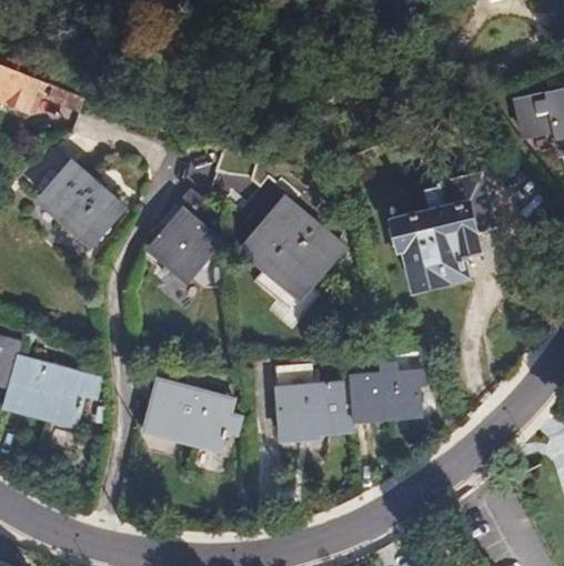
[(46,83),(0,66),(0,99),(34,112),(46,83)]
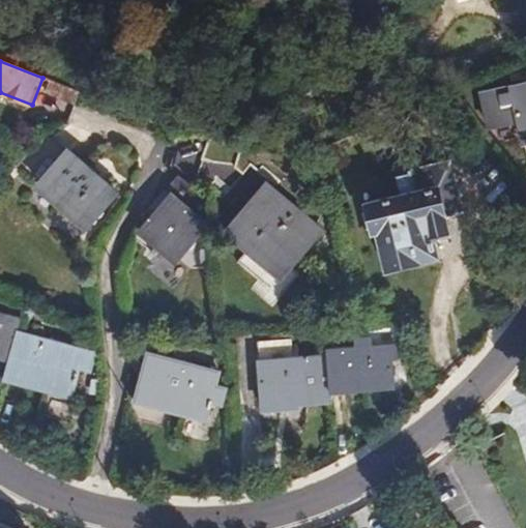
[(525,84),(480,93),(487,126),(515,120),(516,126),(525,123),(525,84)]
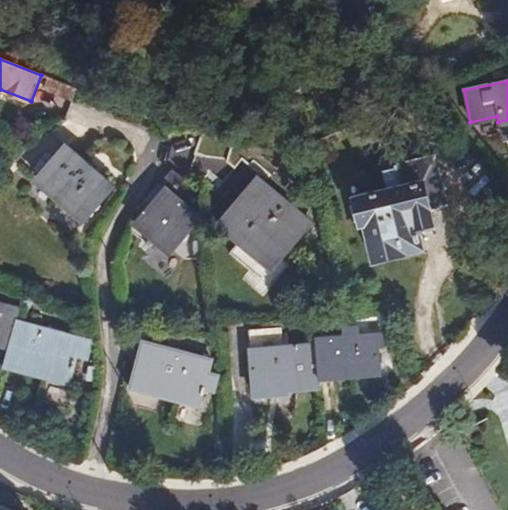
[(62,144),(33,177),(80,218),(108,186),(92,171),(93,169),(85,161),(81,162),(62,144)]
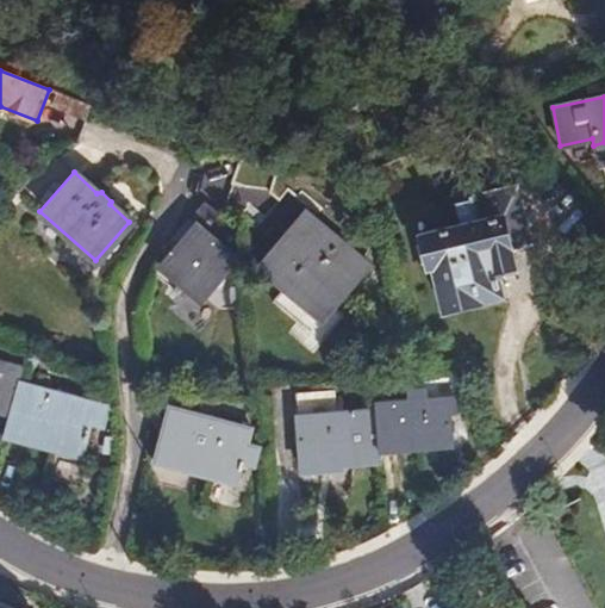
[(432,267),(443,309),(480,302),(479,299),(499,295),(494,277),(515,271),(510,248),(529,243),(517,184),(468,194),(469,199),(456,203),(460,224),(418,235),(426,267),(432,267)]
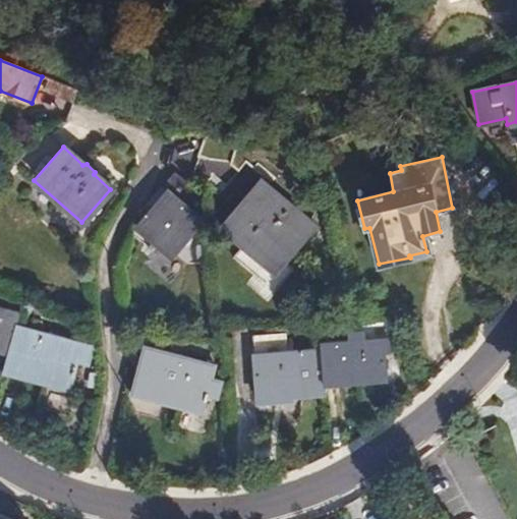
[(207,197),(170,173),(160,184),(142,208),(150,214),(137,229),(172,256),(200,219),(208,219),(207,197)]
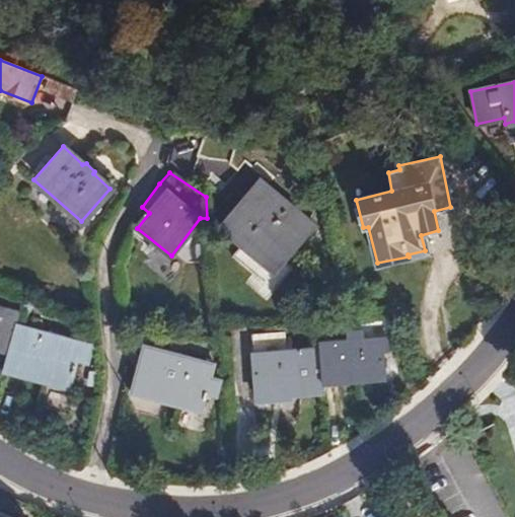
[(256,179),(218,238),(266,270),(282,246),(275,241),(295,210),(271,192),(273,190),(256,179)]
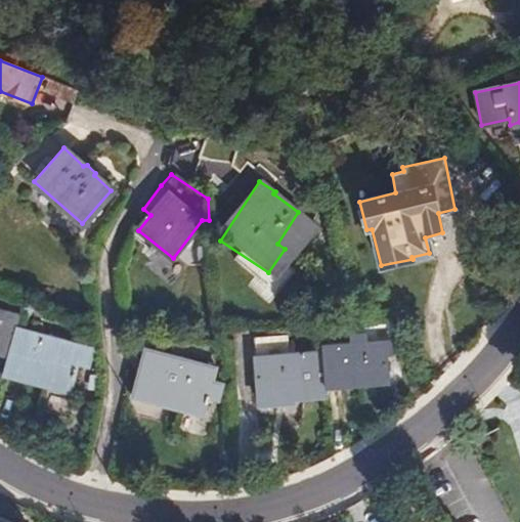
[(14,332),(18,318),(0,312),(0,354),(7,357),(14,332)]
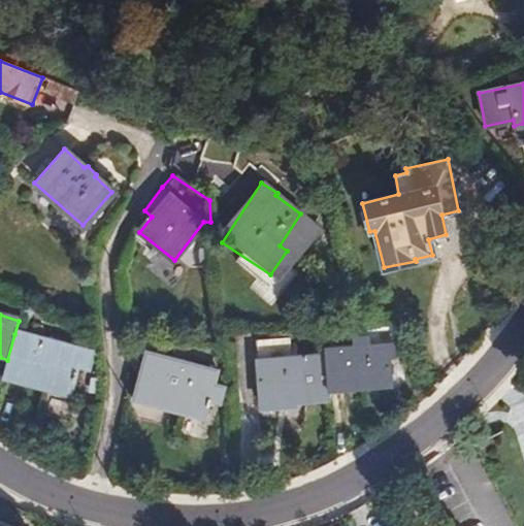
[(7,360),(1,377),(64,397),(74,367),(85,370),(89,358),(14,334),(7,360)]
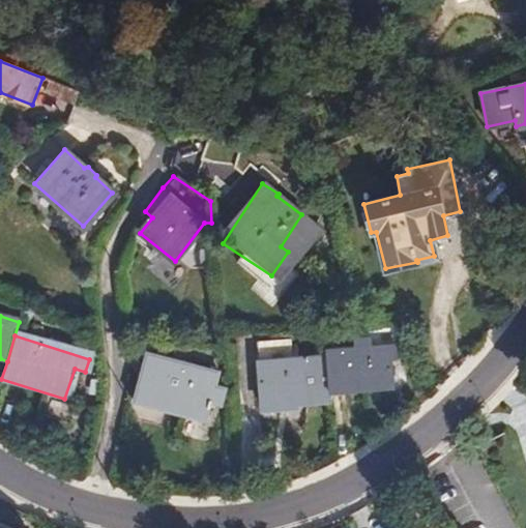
[(293,400),(329,396),(328,389),(324,353),(290,356),(288,336),(253,340),(260,407),(292,404),(293,400)]
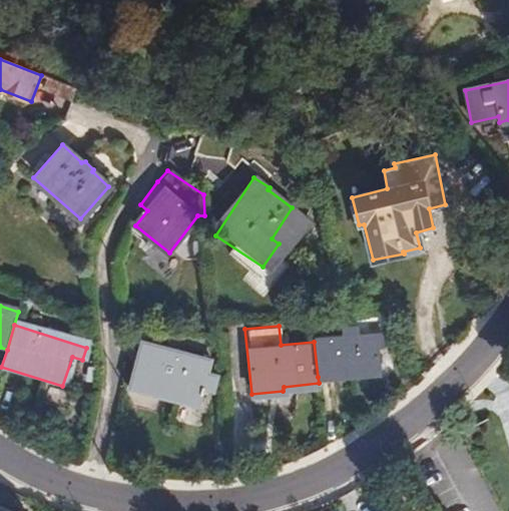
[(380,330),(313,336),(314,342),(318,377),(353,374),(353,370),(376,367),(374,342),(381,341),(380,330)]
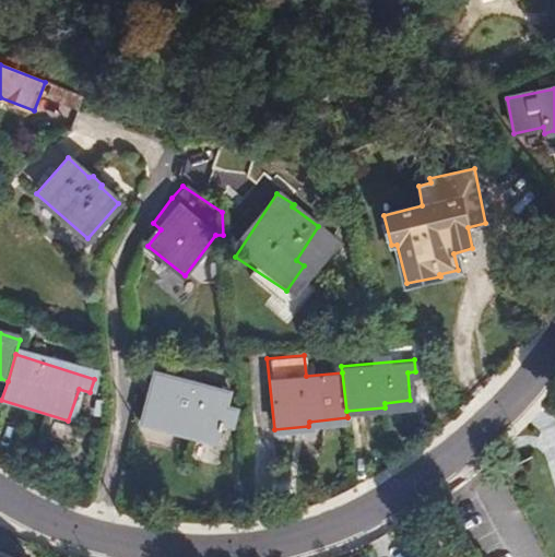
[(160,374),(140,421),(210,450),(219,430),(227,433),(233,419),(224,415),(229,403),(160,374)]
